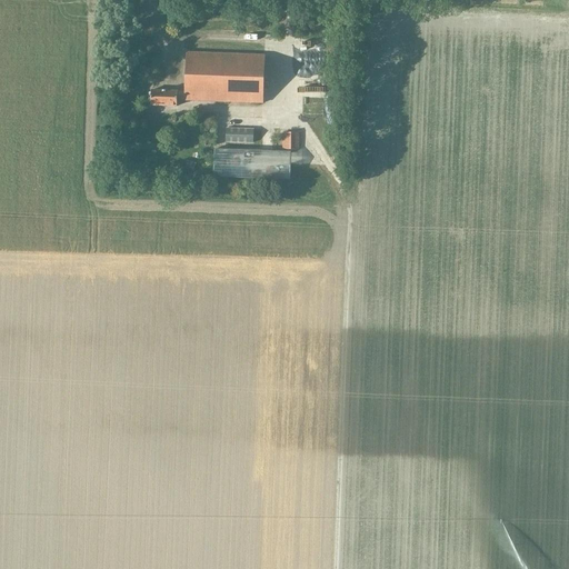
[(299,45),(299,58),(318,58),(318,45),(299,45)]
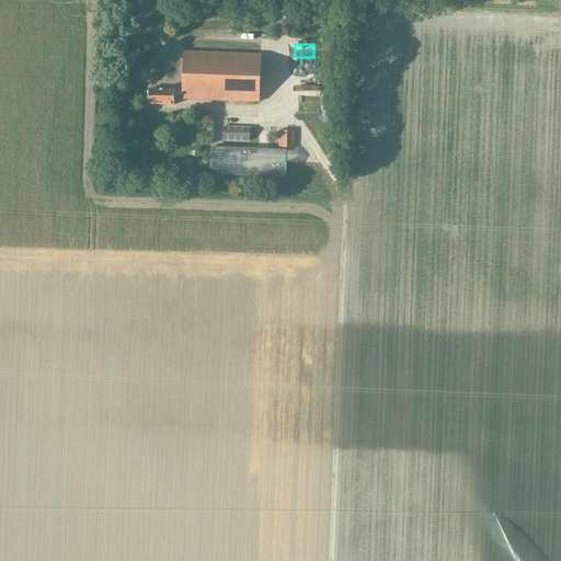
[(259,103),(260,54),(184,52),(182,89),(149,88),(149,104),(174,105),(174,100),(259,103)]
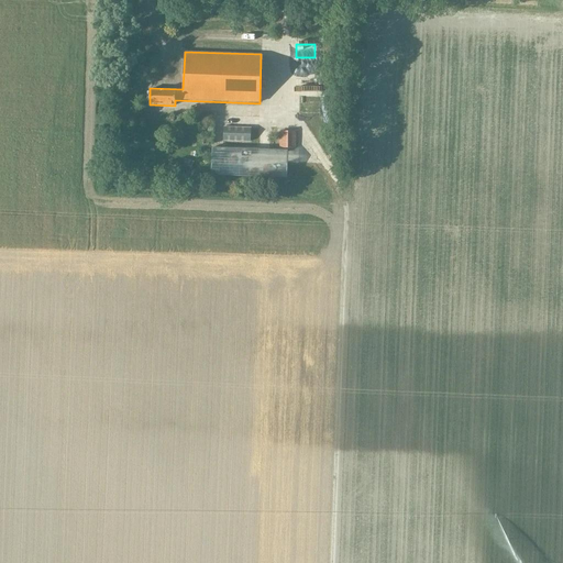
[(223,141),(251,142),(251,128),(224,127),(223,141)]
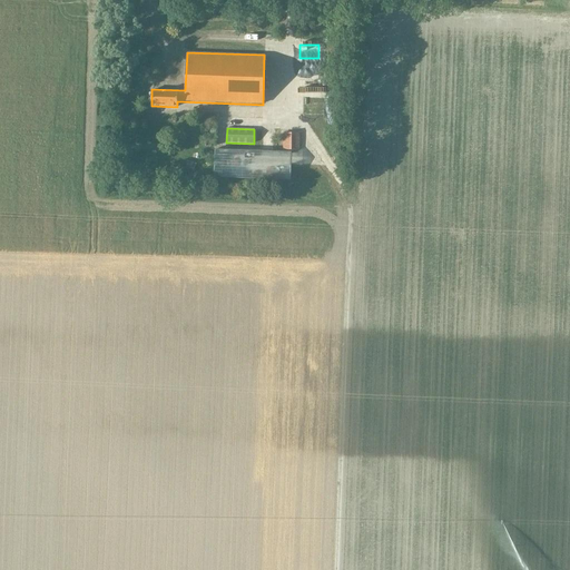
[(267,145),(267,133),(258,133),(258,144),(267,145)]
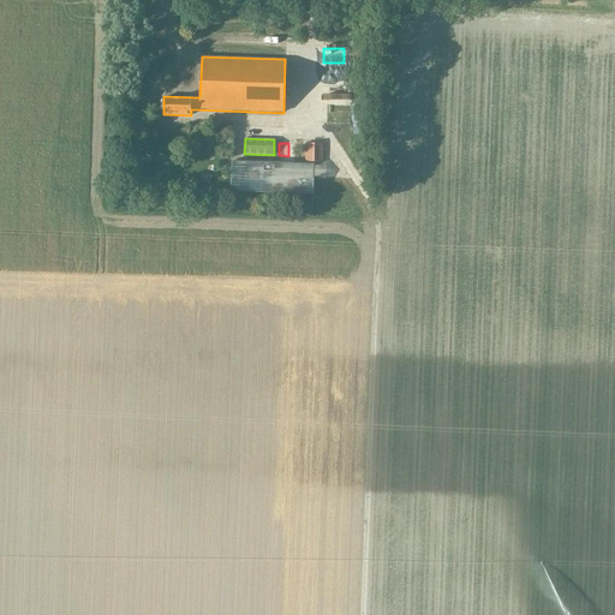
[(305,162),(324,162),(324,143),(305,143),(305,162)]
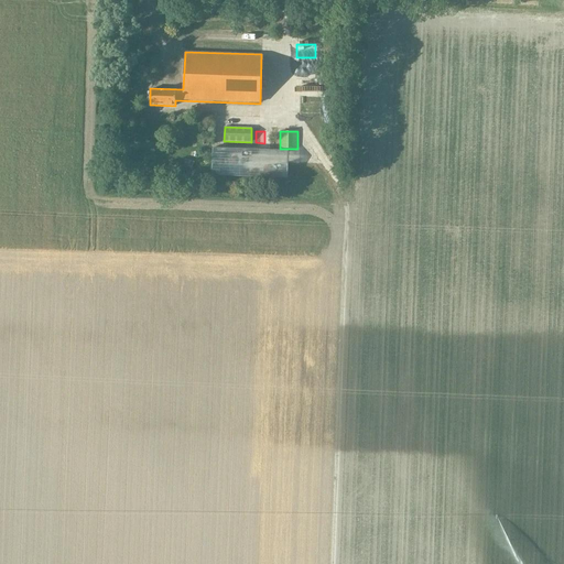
[(288,177),(289,150),(213,148),(212,175),(288,177)]
